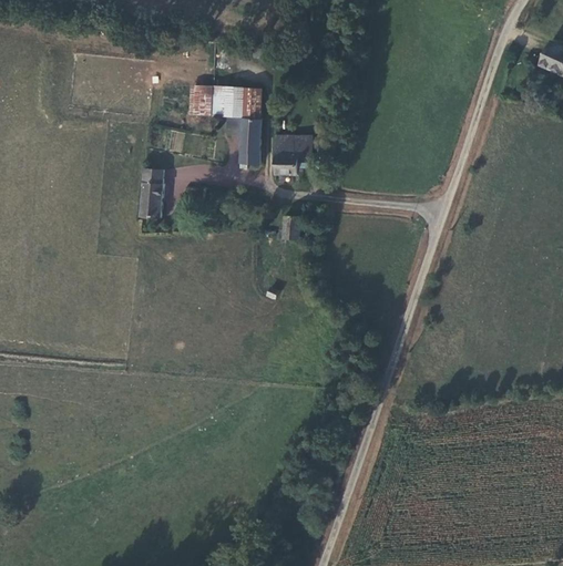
[(562,47),(550,41),(538,64),(562,78),(562,47)]
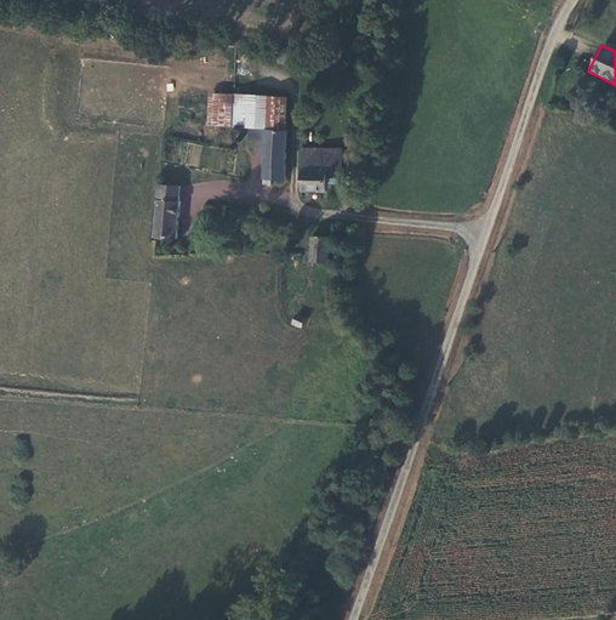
[(286,96),(206,92),(205,125),(246,128),(286,130),(286,96)]
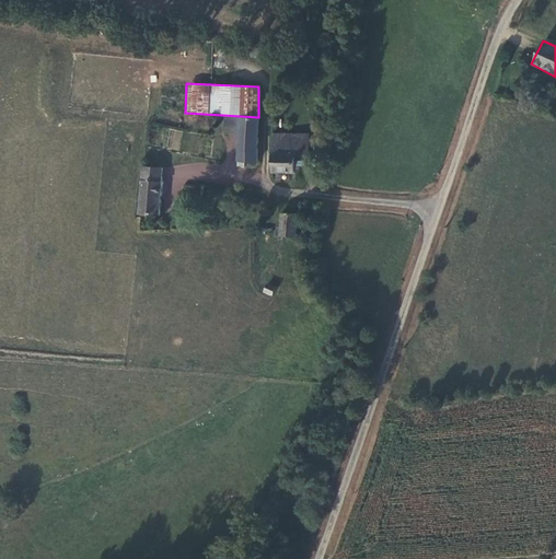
[(258,117),(222,115),(221,132),(235,134),(233,163),(256,164),(258,117)]
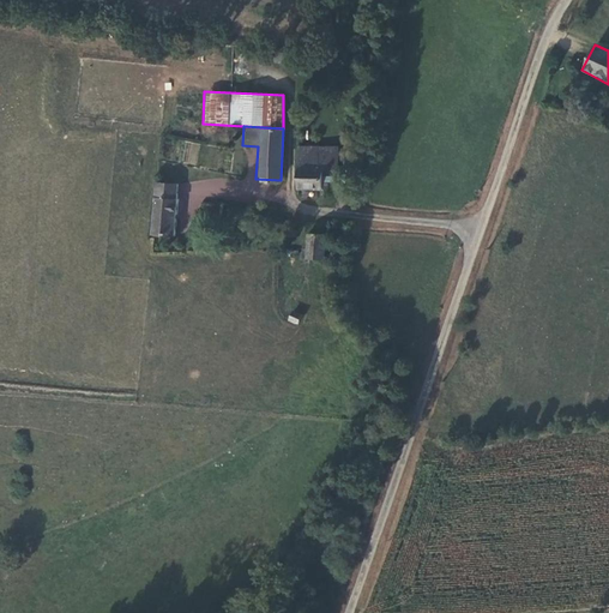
[(317,148),(295,144),(295,158),(318,162),(317,148)]
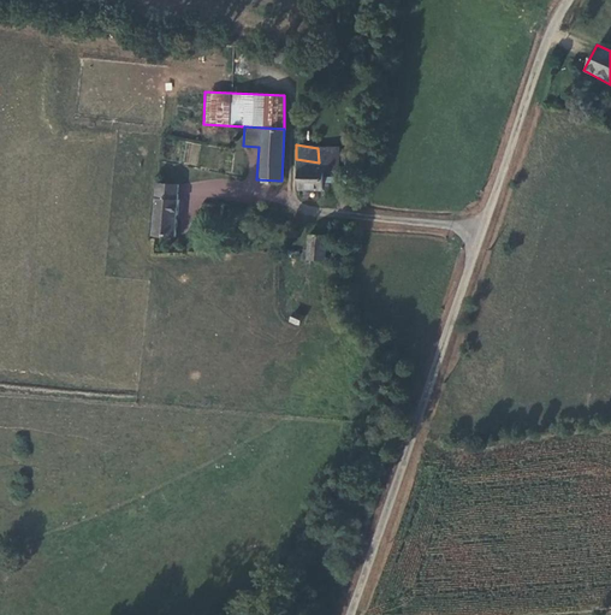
[(333,151),(318,148),(319,163),(334,165),(333,151)]
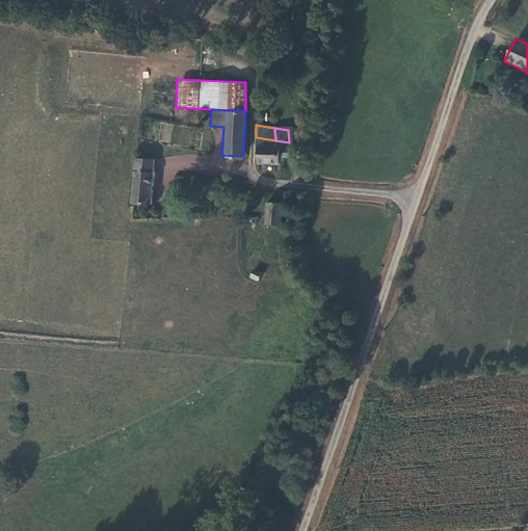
[(256,165),(283,165),(282,156),(291,156),(289,142),(275,140),(256,137),(256,165)]
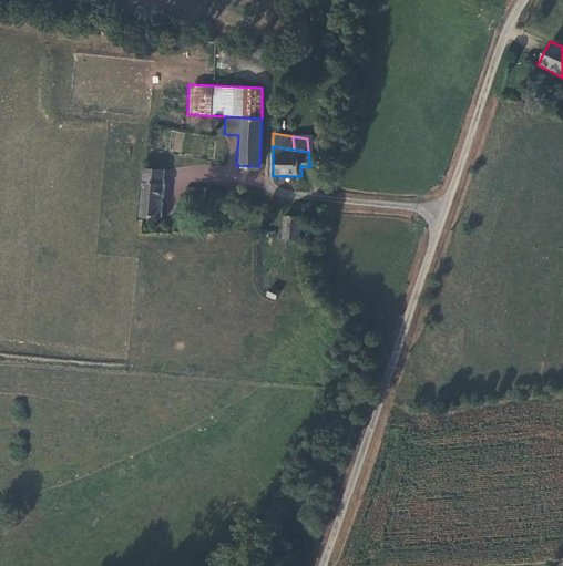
[(163,170),(140,167),(136,217),(160,218),(163,170)]
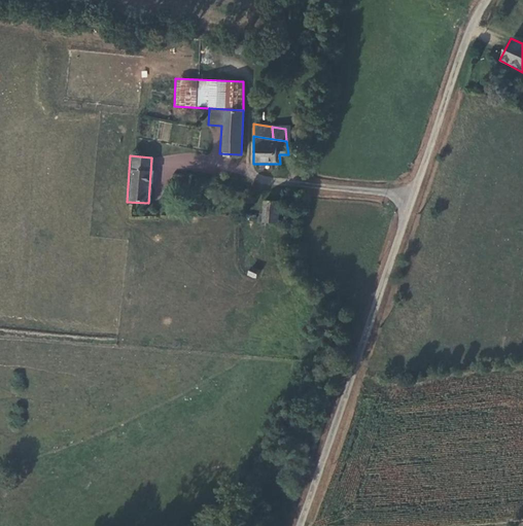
[(260,222),(278,223),(279,201),(263,200),(260,222)]
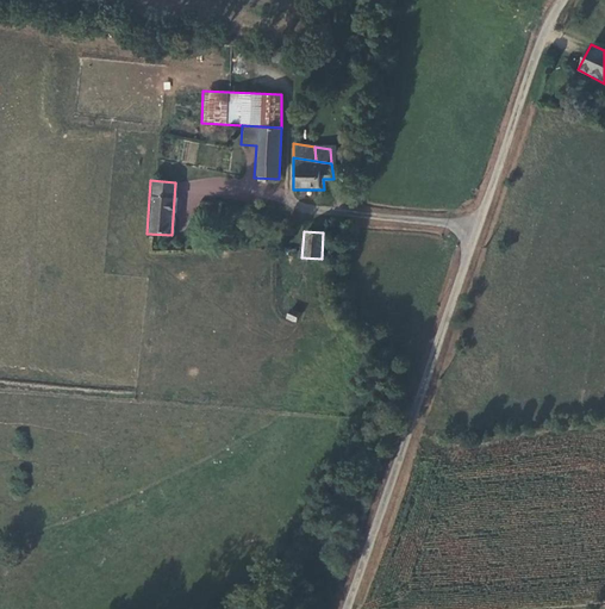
[(284,303),(280,314),(288,316),(292,305),(284,303)]
